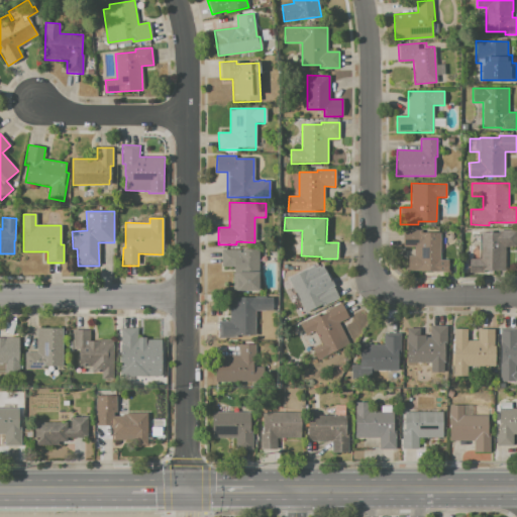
[(479,232),(497,232),(497,229),(515,230),(515,245),(504,245),(504,270),(484,270),(484,272),(482,272),(482,273),(468,273),(468,257),(479,257),(479,232)]
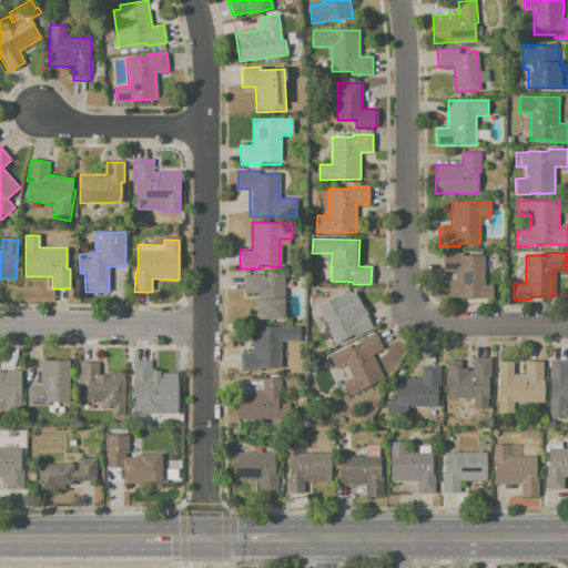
[(443,253),(462,253),(462,256),(483,256),(484,297),(448,297),(448,281),(455,281),(455,272),(443,272),(443,253)]
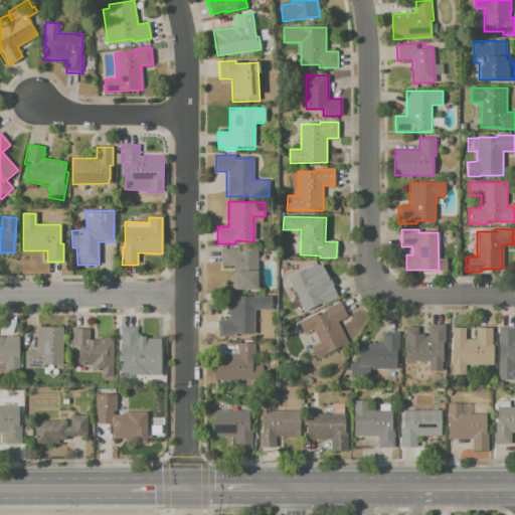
[(220,247),(256,248),(256,290),(231,290),(231,267),(220,266),(220,247)]
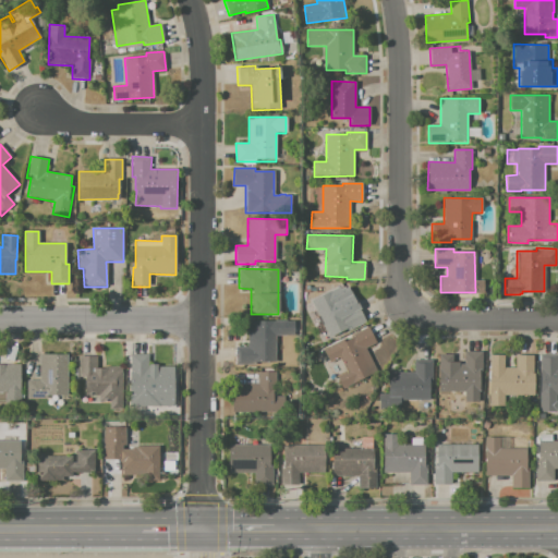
[(310,302),(336,289),(348,312),(359,306),(366,322),(348,330),(347,328),(328,338),(310,302)]
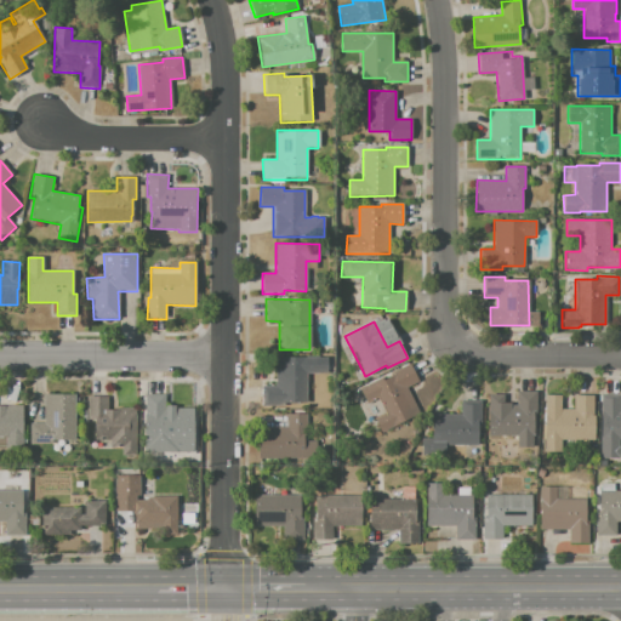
[(262,386),(275,386),(275,357),(318,357),(318,374),(307,374),(306,406),(262,405),(262,386)]
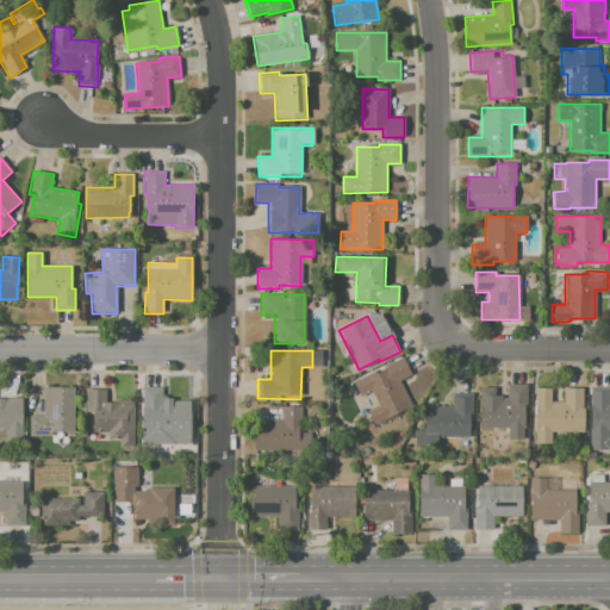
[(353,383),(402,358),(411,374),(399,380),(414,406),(377,425),(368,410),(378,405),(371,392),(361,397),(353,383)]
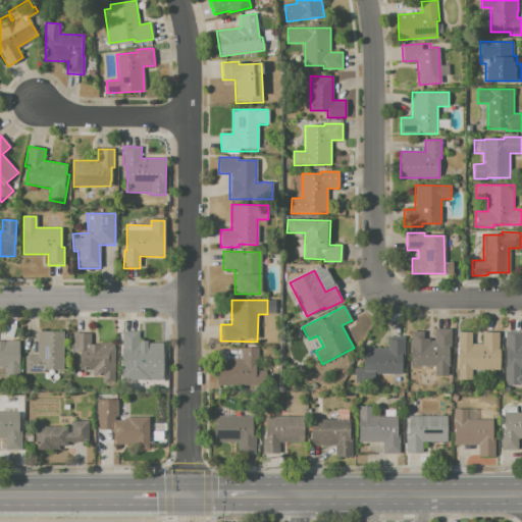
[(434,329),(452,328),(452,348),(449,348),(449,375),(434,376),(434,366),(410,367),(410,331),(423,331),(423,338),(425,338),(429,338),(429,341),(434,341),(434,329)]
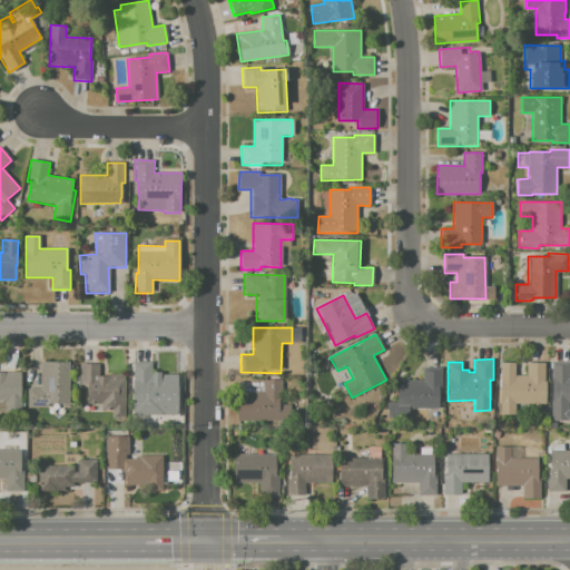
[(40,362),(69,362),(69,404),(48,404),(48,406),(28,408),(28,389),(40,389),(40,362)]
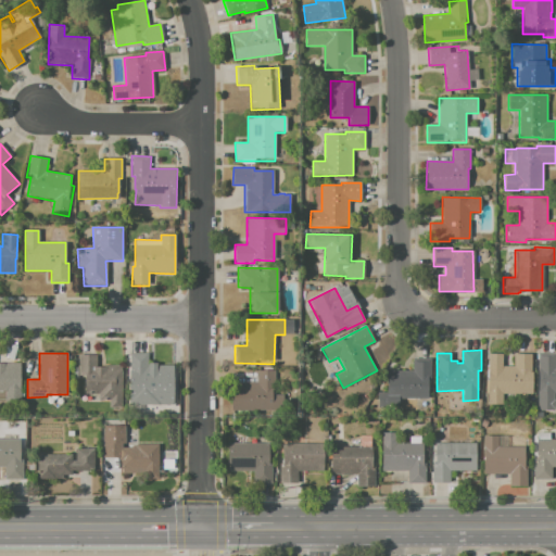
[(130,353),(148,353),(148,363),(156,363),(156,365),(173,365),(173,405),(130,404),(130,353)]
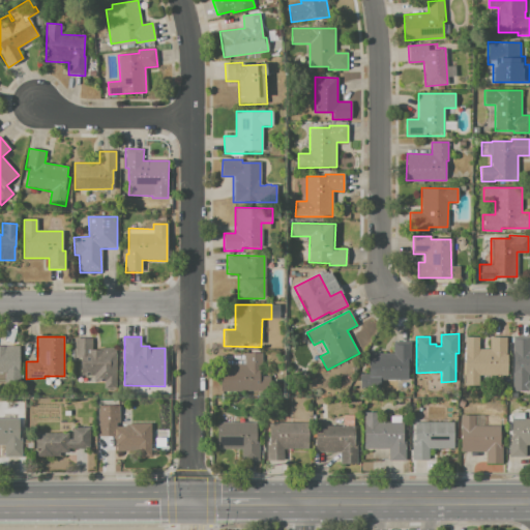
[(465,336),(478,336),(478,349),(490,349),(490,337),(507,337),(506,354),(507,354),(507,375),(478,375),(478,386),(465,386),(465,336)]
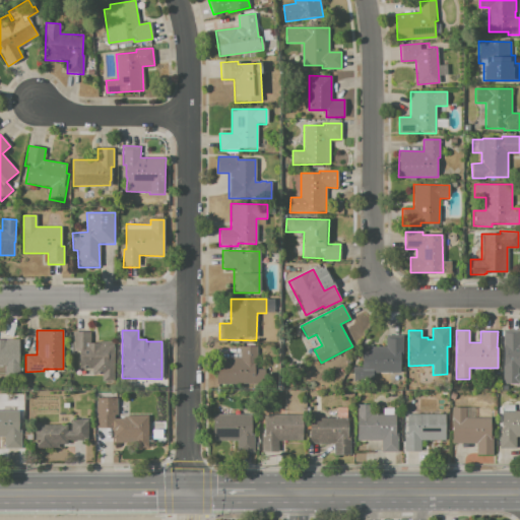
[(503,330),(519,330),(519,367),(506,368),(506,349),(503,349),(503,330)]
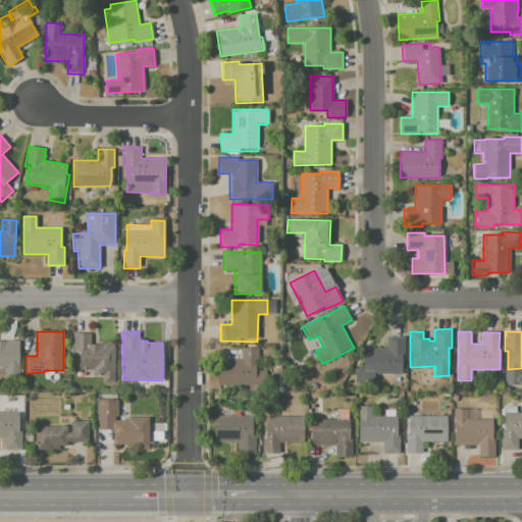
[(92,333),(92,345),(100,345),(100,343),(114,343),(114,383),(103,383),(103,376),(92,376),(92,370),(80,370),(80,353),(74,353),(73,333),(92,333)]
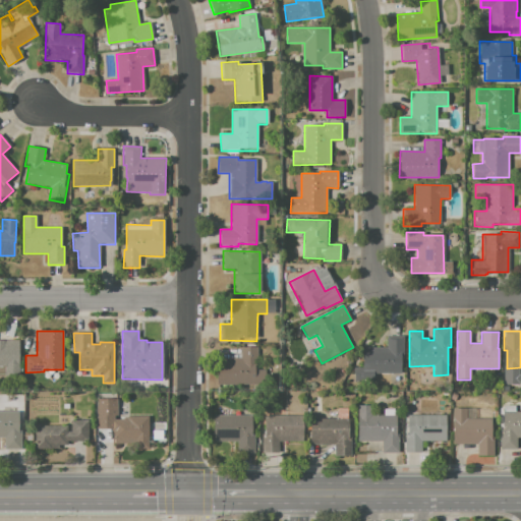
[(387,336),(403,336),(404,354),(400,354),(401,373),(363,373),(363,348),(387,348),(387,336)]
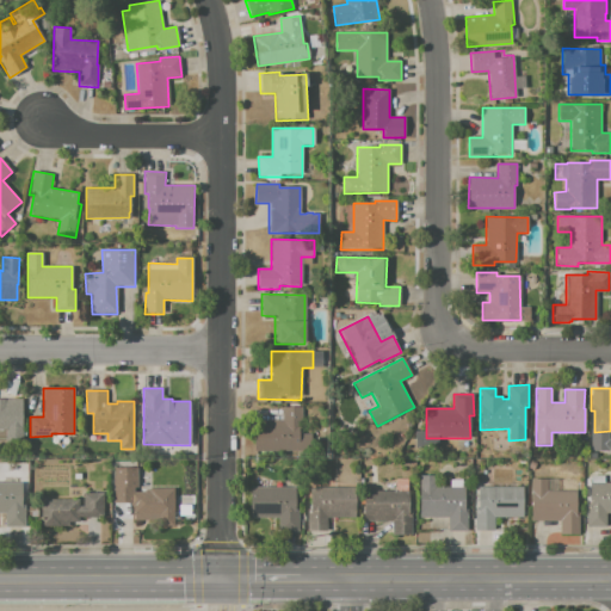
[(0,399),(23,399),(23,425),(23,443),(6,443),(6,431),(5,431),(0,431),(0,399)]
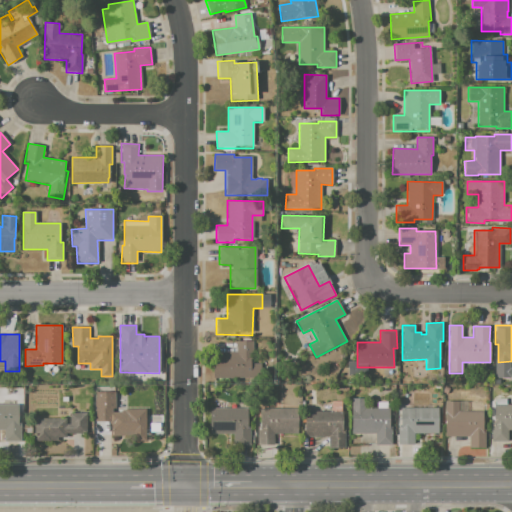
[(214,352),(237,352),(237,341),(253,341),(253,359),(251,359),(251,378),(213,378),(214,352)]
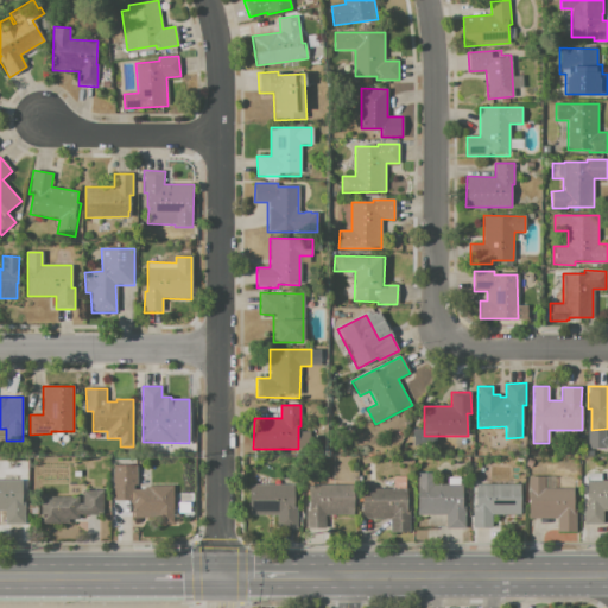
[(120,466),(138,466),(138,485),(120,485),(120,466)]
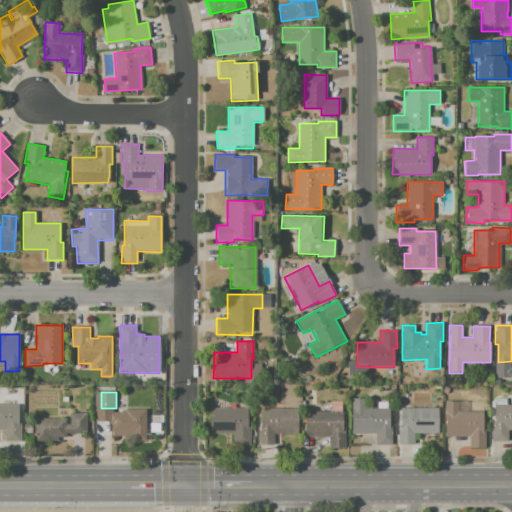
[(352,398),(365,398),(365,408),(389,408),(389,422),(391,422),(392,445),(375,445),(375,433),(352,434),(352,398)]
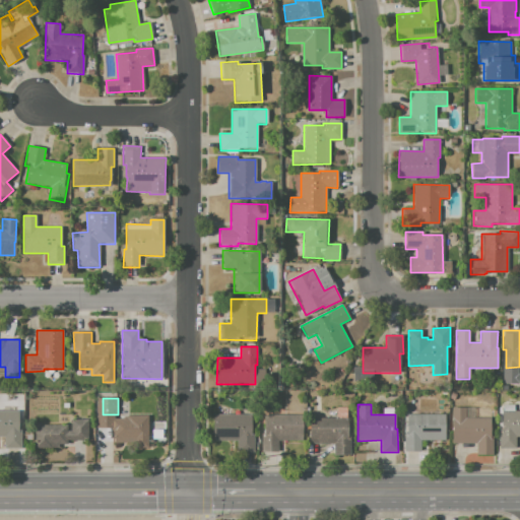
[(452,407),(465,407),(465,417),(491,417),(491,437),(493,437),(493,454),(476,454),(476,443),(452,443),(452,407)]
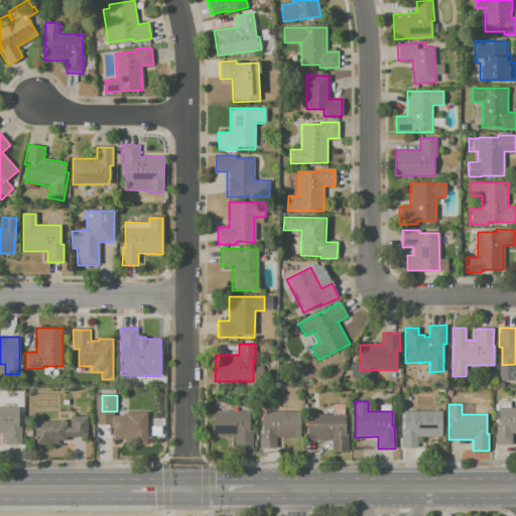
[(0,407),(18,407),(19,425),(22,425),(22,444),(4,444),(4,433),(0,433),(0,407)]
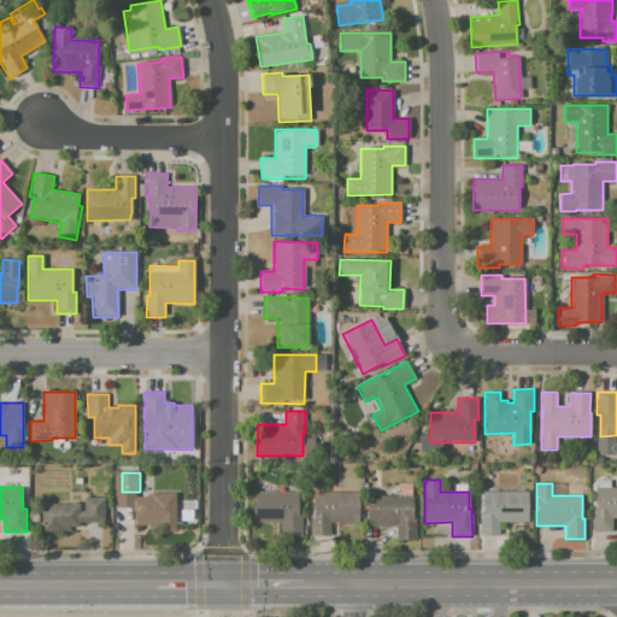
[(595,488),(616,487),(616,519),(613,519),(613,533),(593,533),(593,511),(595,511),(595,488)]
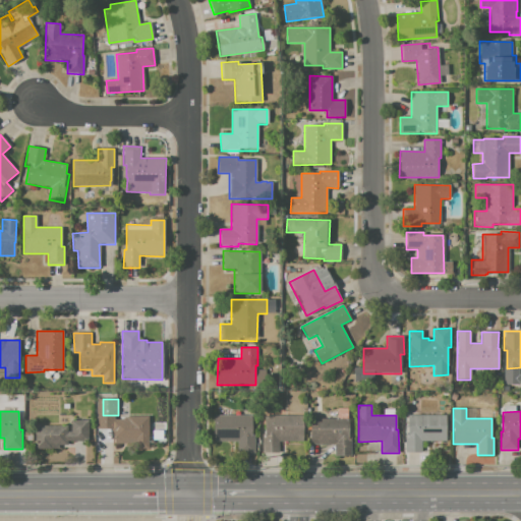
[(251,415),(251,435),(254,435),(253,453),(237,453),(237,442),(213,442),(214,415),(251,415)]
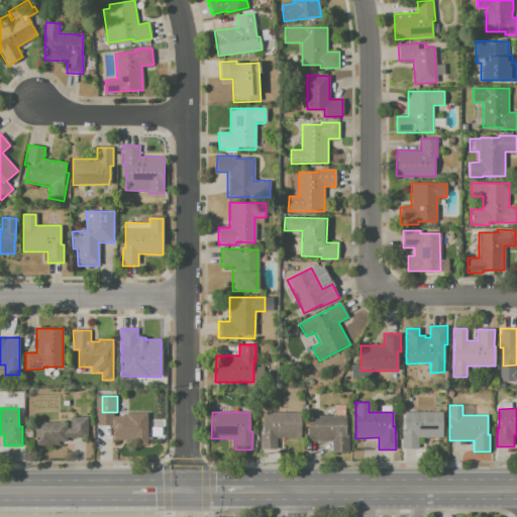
[(263,412),(301,412),(301,438),(277,438),(277,449),(255,449),(256,431),(263,431),(263,412)]
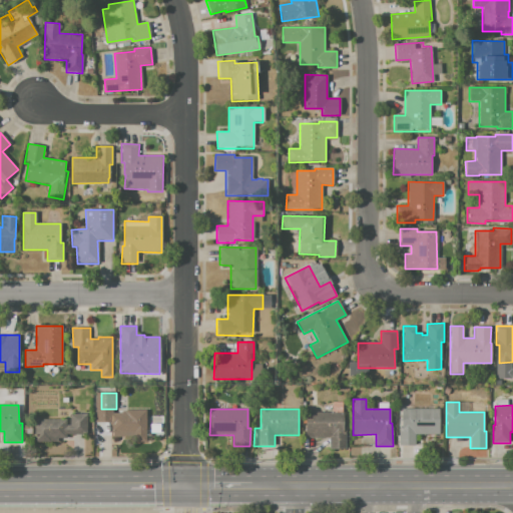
[(402,409),(438,409),(438,435),(414,435),(414,446),(399,446),(398,429),(402,429),(402,409)]
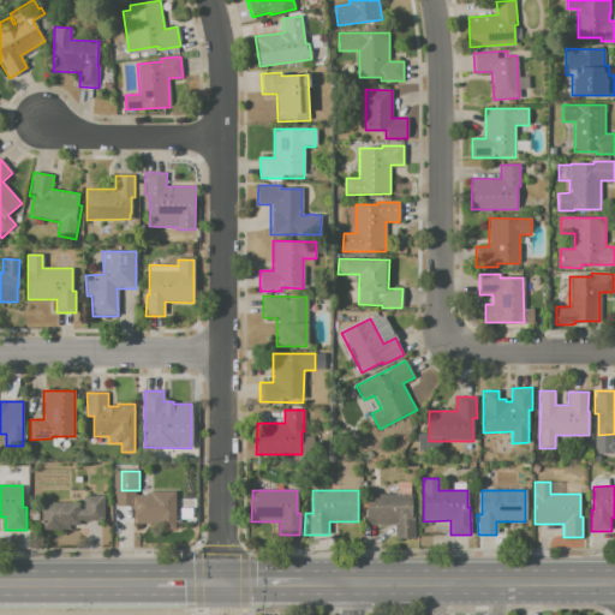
[(145,495),(145,494),(151,494),(151,491),(175,491),(175,530),(161,530),(161,524),(136,524),(136,519),(133,519),(133,509),(132,509),(132,495),(145,495)]
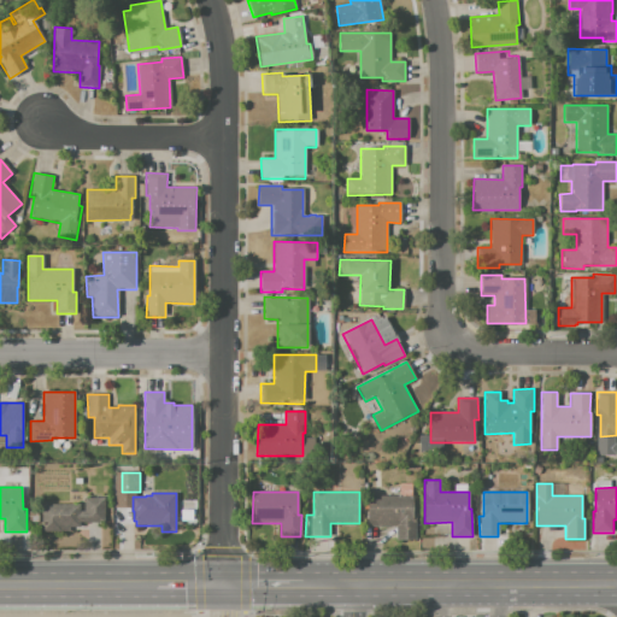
[(368,495),(416,495),(415,540),(395,540),(395,527),(368,527),(368,495)]
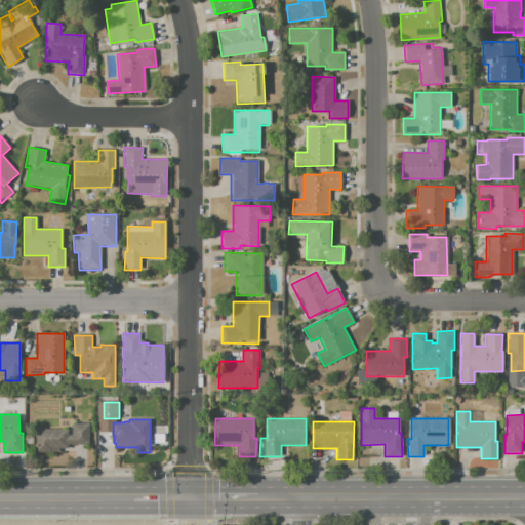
[(35,429),(68,429),(68,436),(71,436),(72,436),(72,423),(89,423),(89,444),(69,444),(69,448),(59,448),(59,451),(59,452),(35,452),(35,429)]
